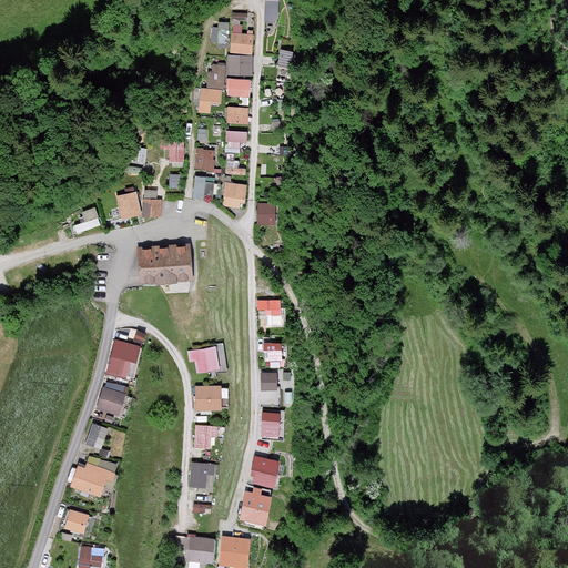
[(281,0),(267,0),(266,21),(280,22),(281,0)]
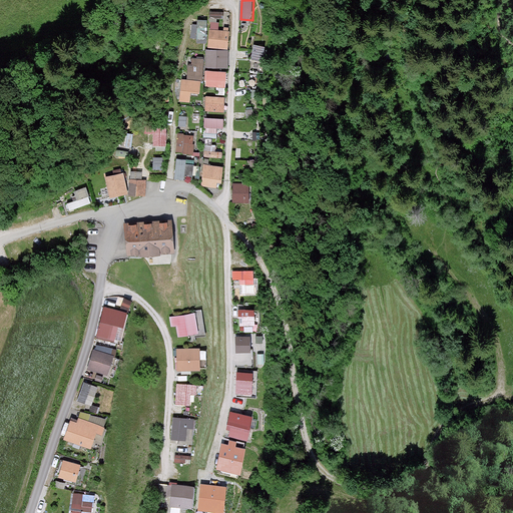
[(197,20),(197,24),(190,24),(190,38),(198,38),(199,45),(208,44),(207,20),(197,20)]
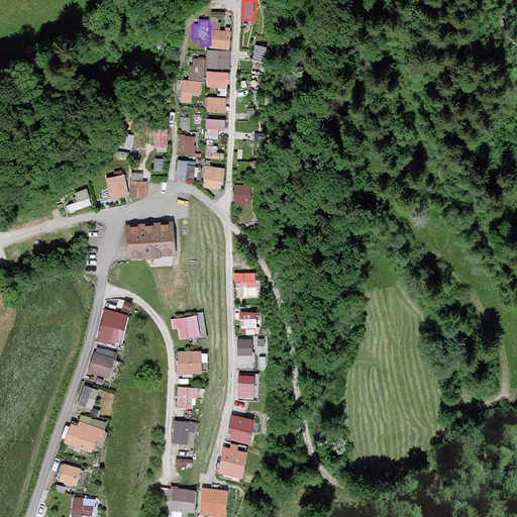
[(231,31),(212,30),(211,47),(231,48),(231,31)]
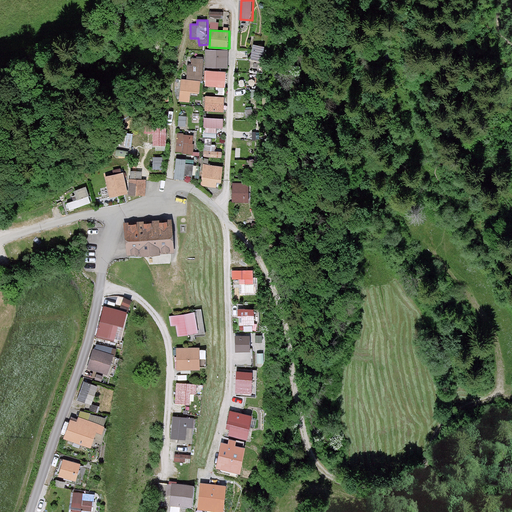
[(263,47),(253,46),(251,60),(262,61),(263,47)]
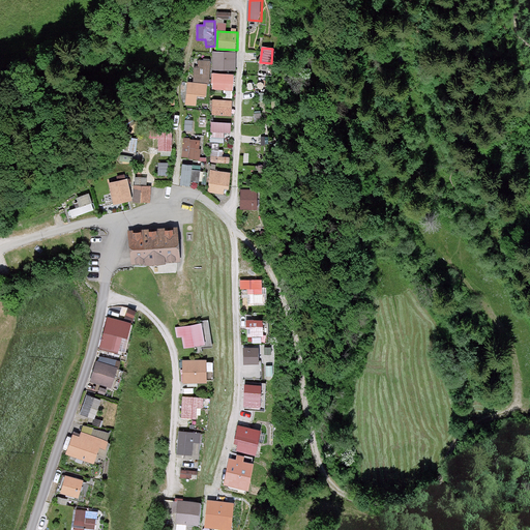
[(236,53),(213,53),(213,69),(236,69),(236,53)]
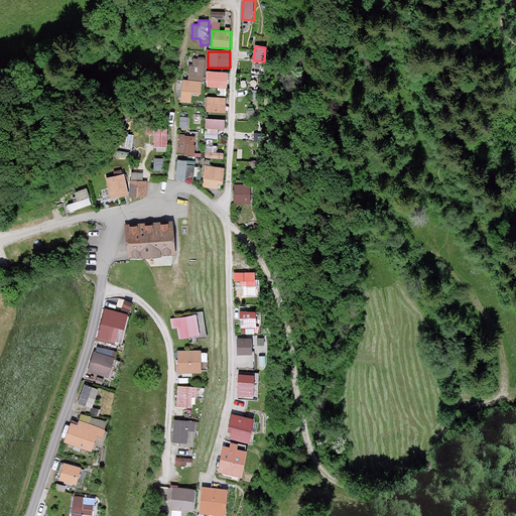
[(204,59),(196,59),(196,66),(190,66),(190,78),(205,78),(204,59)]
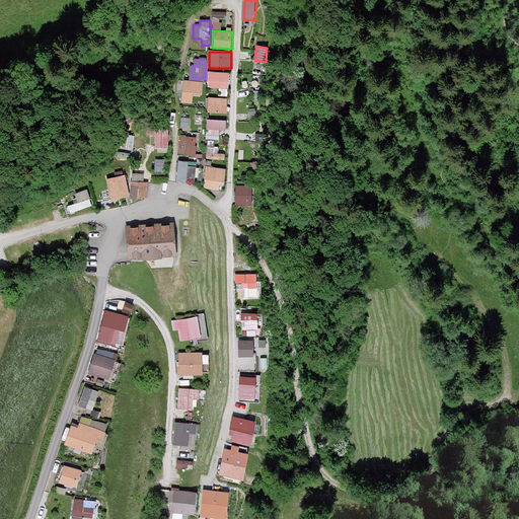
[(229,74),(210,73),(209,87),(229,88),(229,74)]
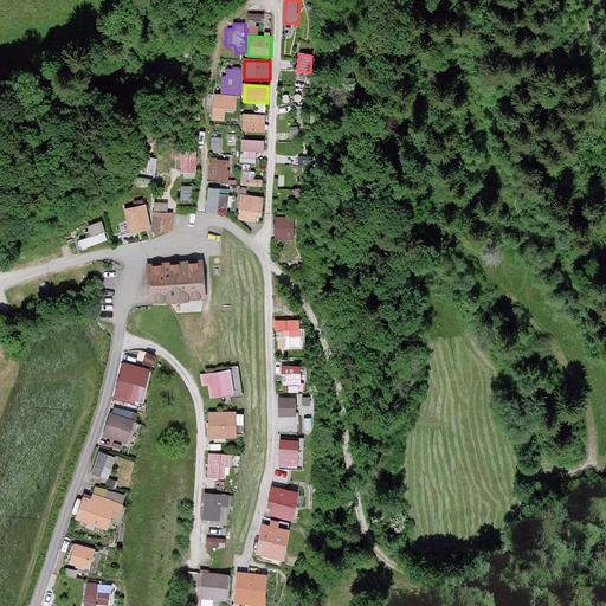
[(239,96),(217,94),(213,118),(226,121),(227,108),(237,109),(239,96)]
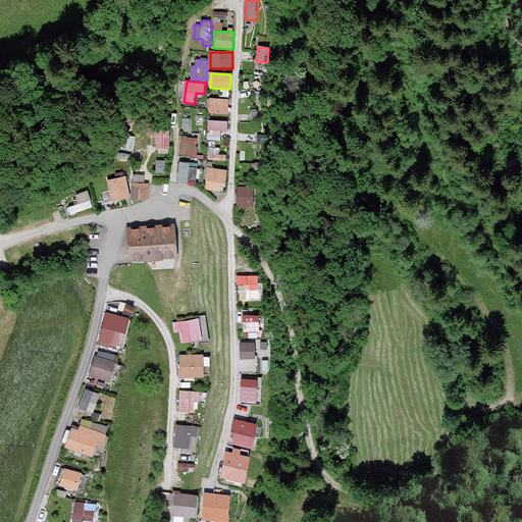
[(230,99),(212,98),(211,112),(229,113),(230,99)]
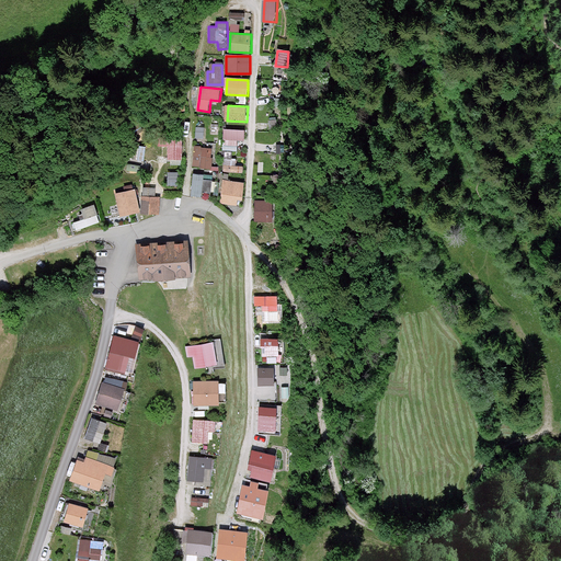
[(197,122),(197,136),(213,135),(212,121),(197,122)]
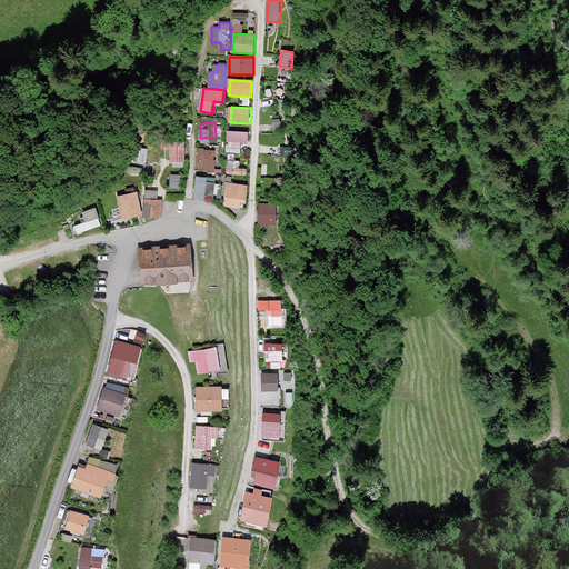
[(247,132),(229,131),(229,142),(247,143),(247,132)]
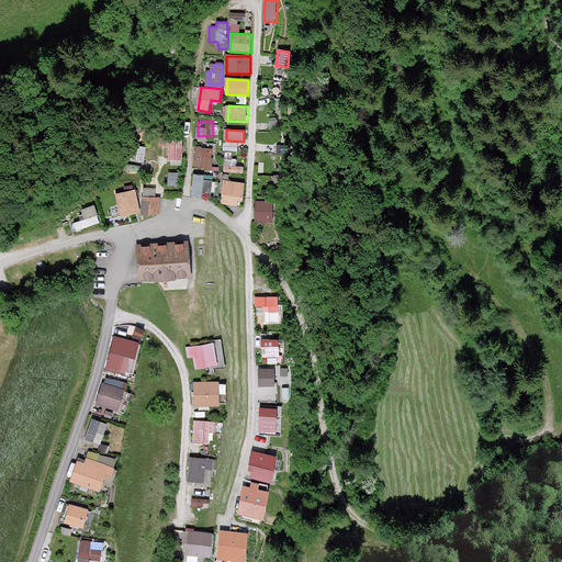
[(183,139),(164,139),(164,158),(182,158),(183,139)]
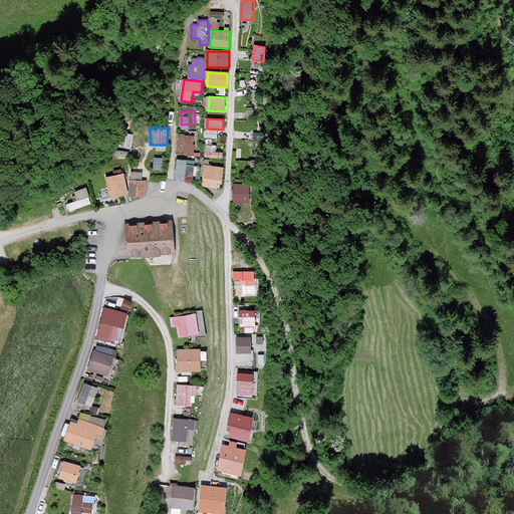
[(195,136),(180,134),(178,152),(193,153),(195,136)]
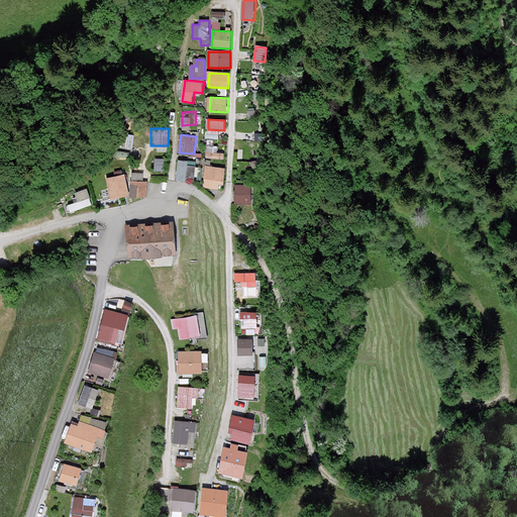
[(205,157),(223,158),(224,142),(205,141),(205,157)]
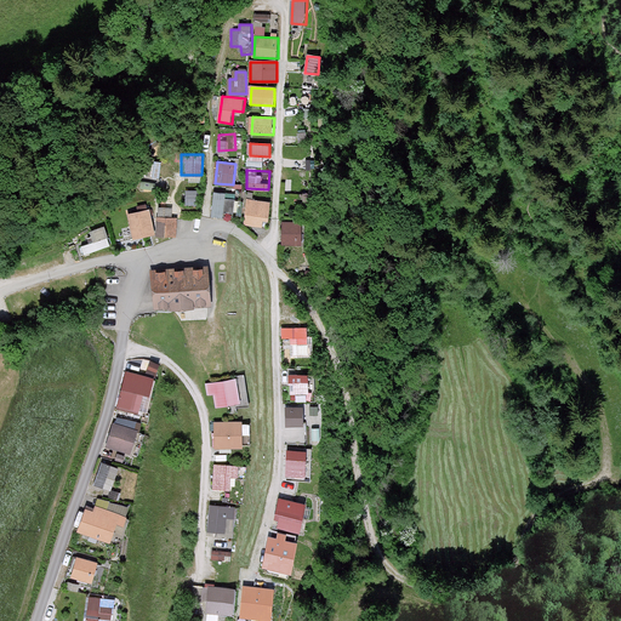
[(201,189),(186,189),(186,206),(201,206),(201,189)]
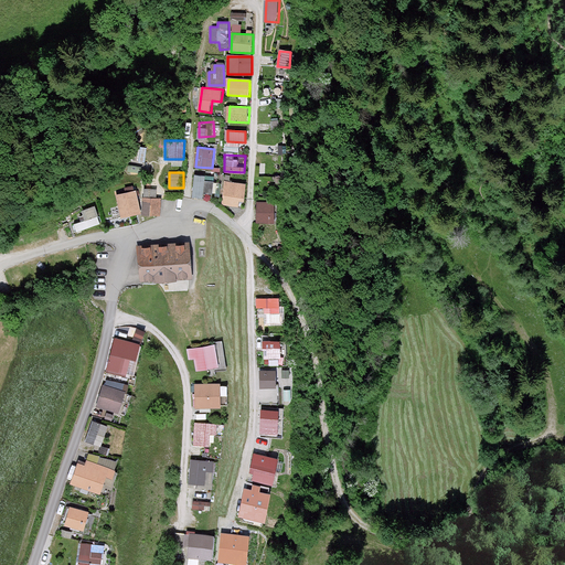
[(215,176),(194,174),(193,195),(214,196),(215,176)]
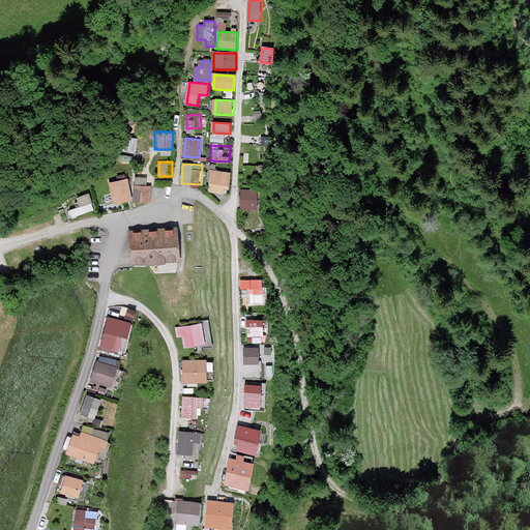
[(231,171),(210,170),(209,193),(230,194),(231,171)]
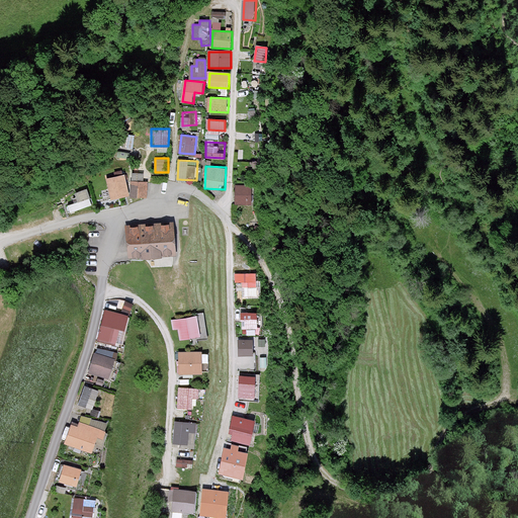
[(124,175),(106,179),(110,199),(128,196),(124,175)]
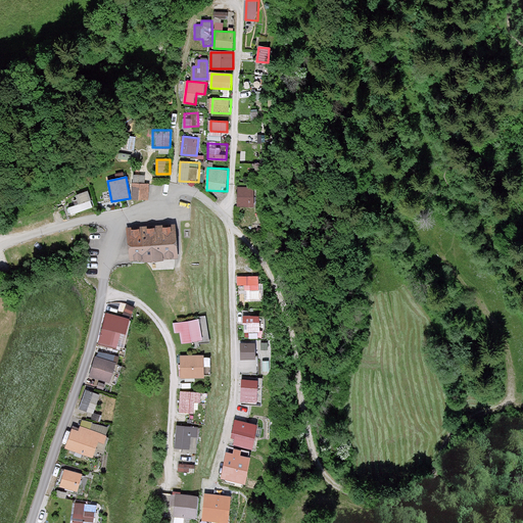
[(147,202),(148,184),(133,183),(132,201),(147,202)]
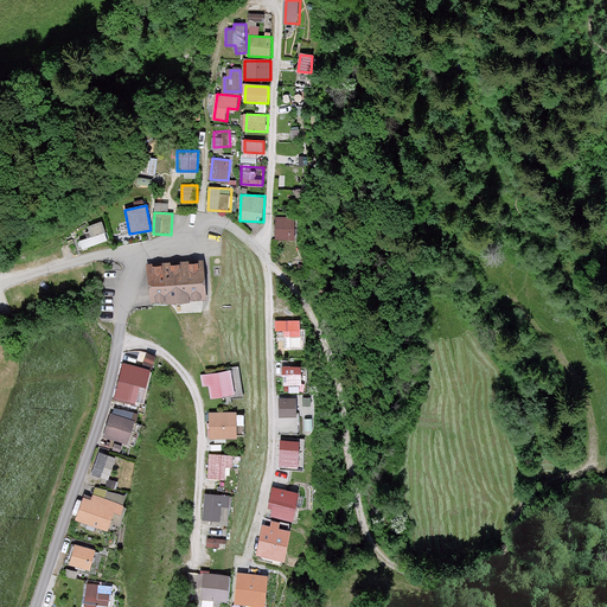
[(295,217),(276,217),(276,240),(295,240),(295,217)]
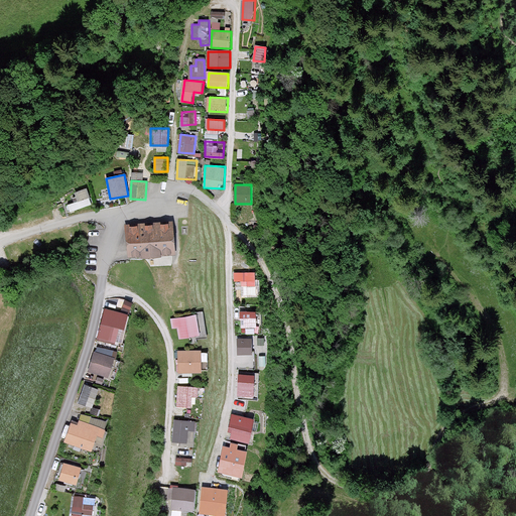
[(67,194),(68,202),(78,200),(76,191),(67,194)]
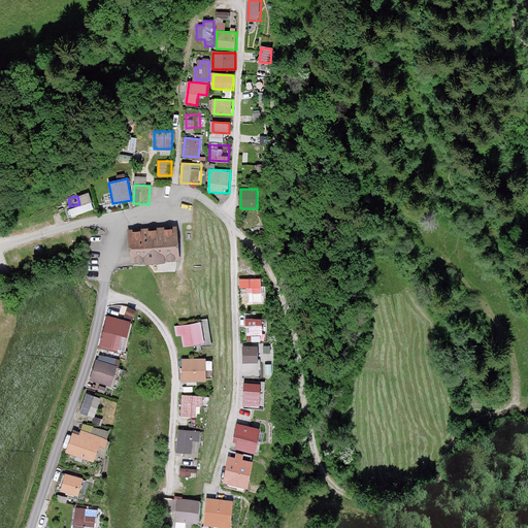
[(90,201),(69,209),(72,219),(94,211),(90,201)]
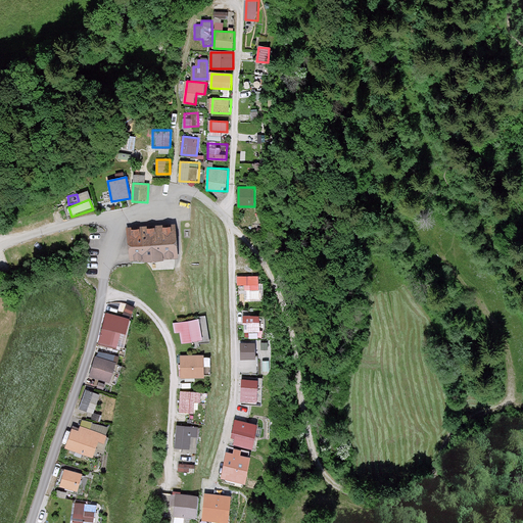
[(176,223),(127,228),(131,263),(179,257),(176,223)]
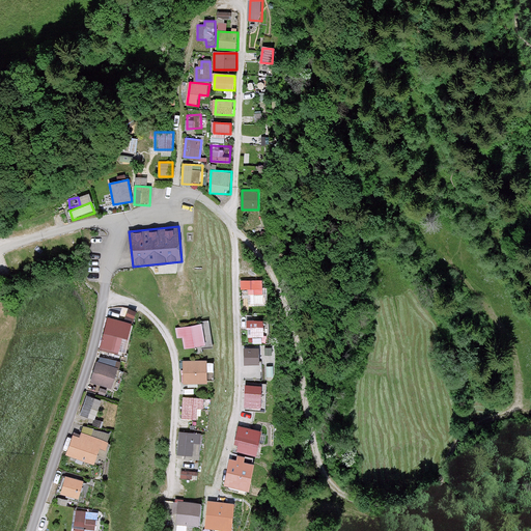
[(267,278),(243,278),(243,289),(267,288),(267,278)]
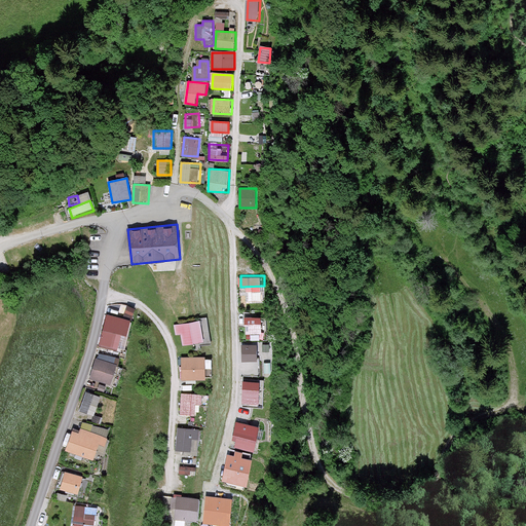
[(121,312),(135,316),(137,309),(123,305),(121,312)]
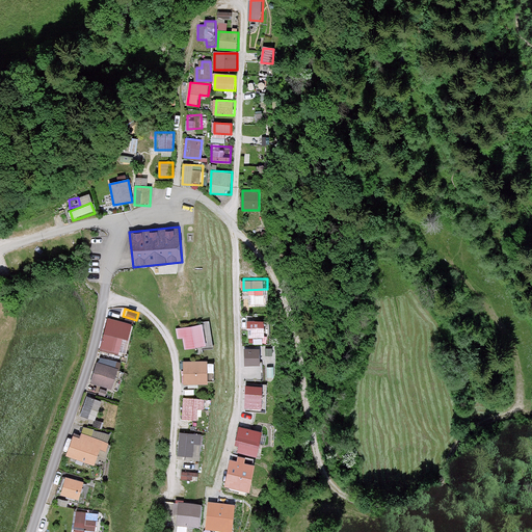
[(109,317),(101,347),(117,352),(121,338),(128,340),(132,323),(109,317)]
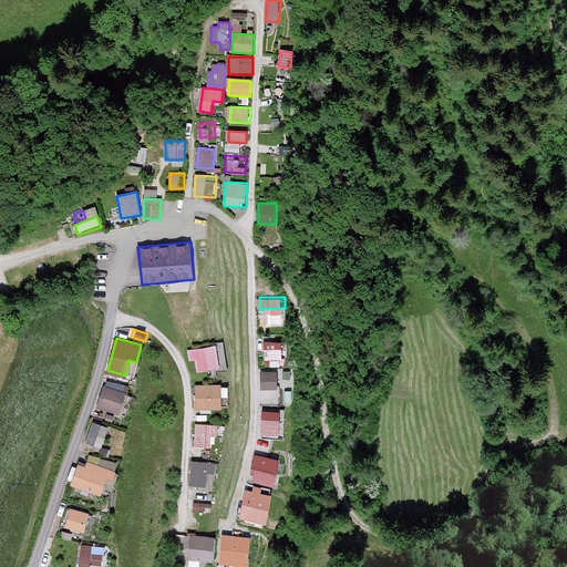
[(285,339),(266,339),(266,360),(286,359),(285,339)]
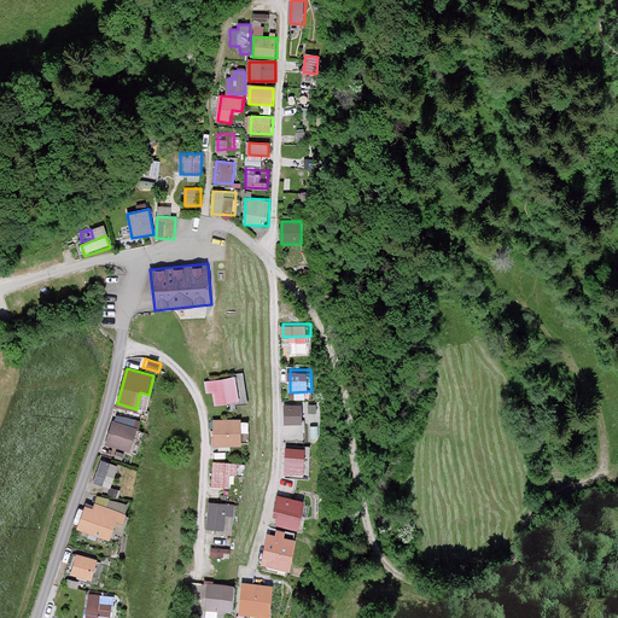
[(237,377),(203,382),(204,394),(213,392),(215,406),(240,402),(237,377)]
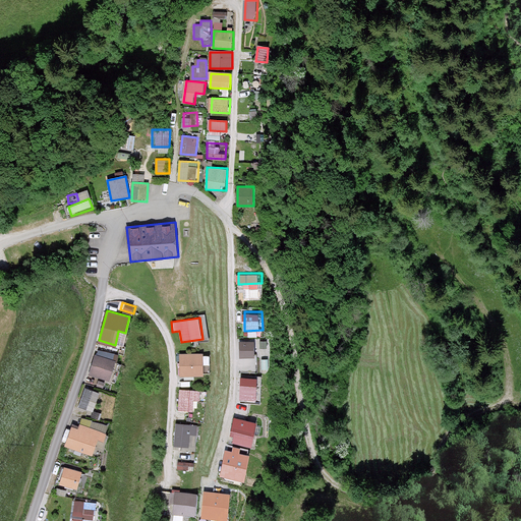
[(258,341),(242,342),(242,358),(258,357),(258,341)]
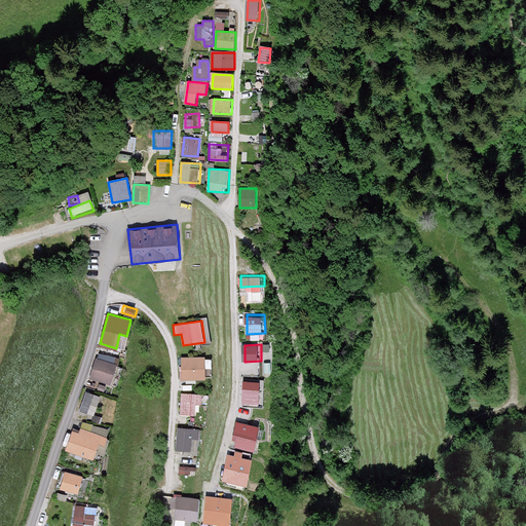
[(208,358),(182,358),(182,379),(208,379),(208,358)]
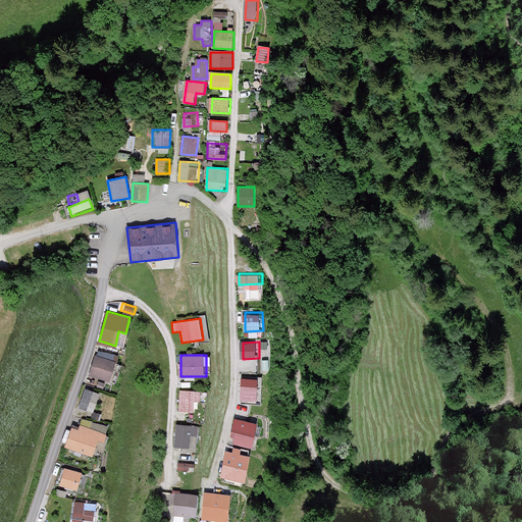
[(96,356),(90,374),(110,381),(116,362),(96,356)]
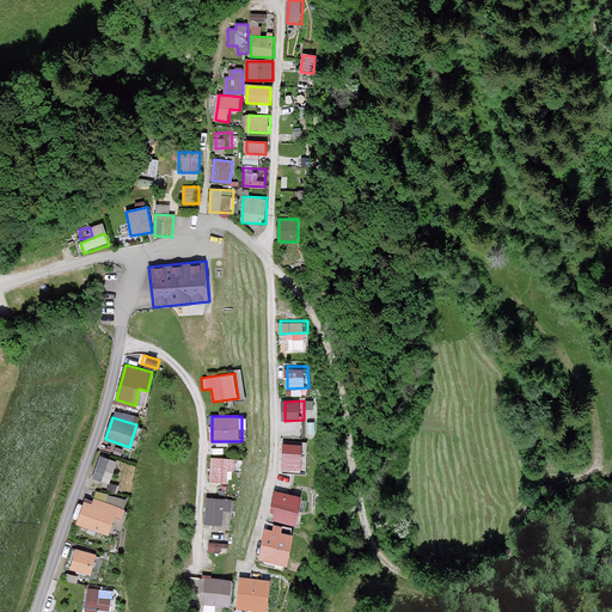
[(305,469),(306,440),(285,440),(283,469),(305,469)]
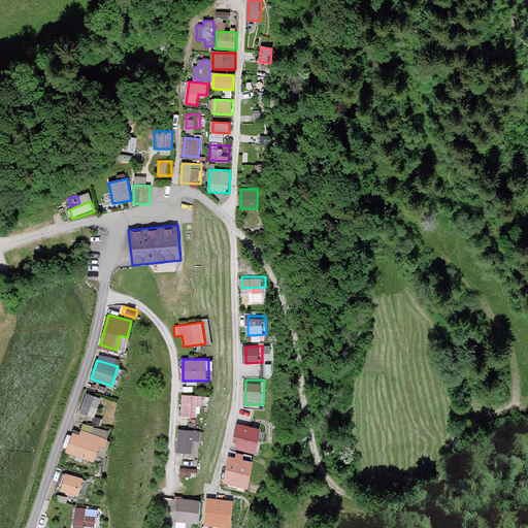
[(95,397),(87,394),(80,413),(89,416),(95,397)]
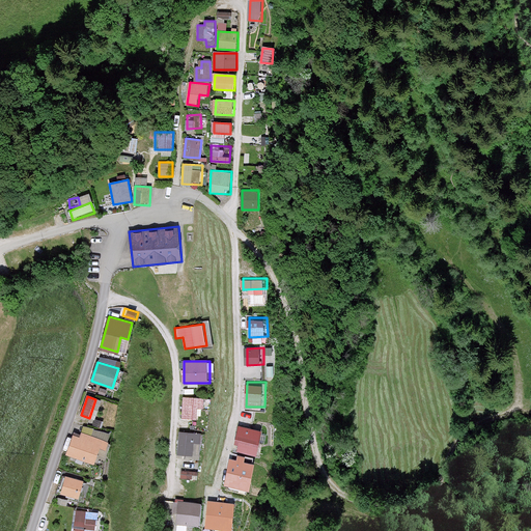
[(201,399),(186,400),(187,412),(201,411),(201,399)]
